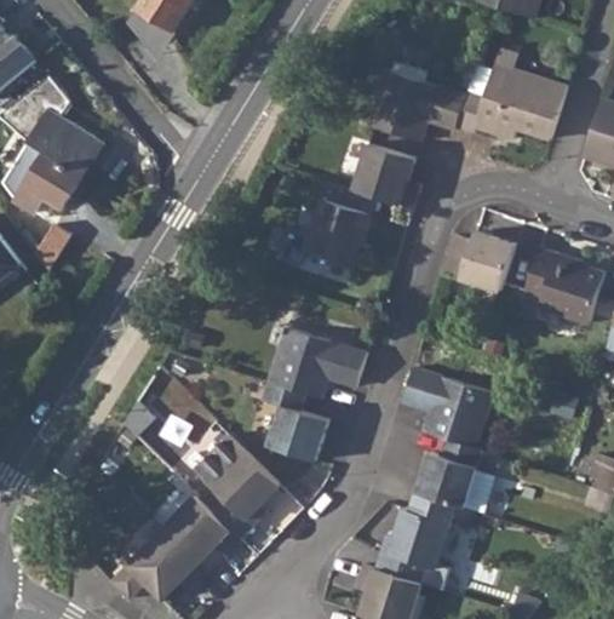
[(137,0),(132,9),(170,30),(187,0),(137,0)]
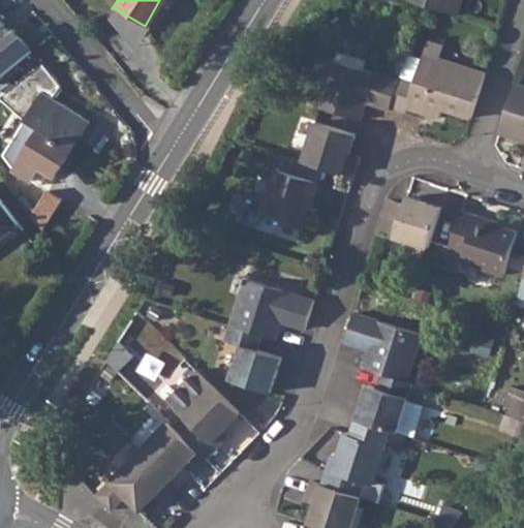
[(408,0),(422,5),(436,9),(455,14),(458,0),(408,0)]
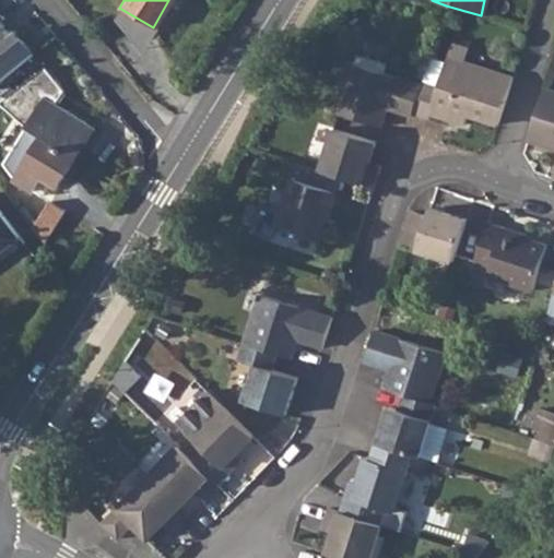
[(0,76),(30,54),(11,31),(7,34),(0,26),(0,20),(2,18),(0,15),(0,76)]
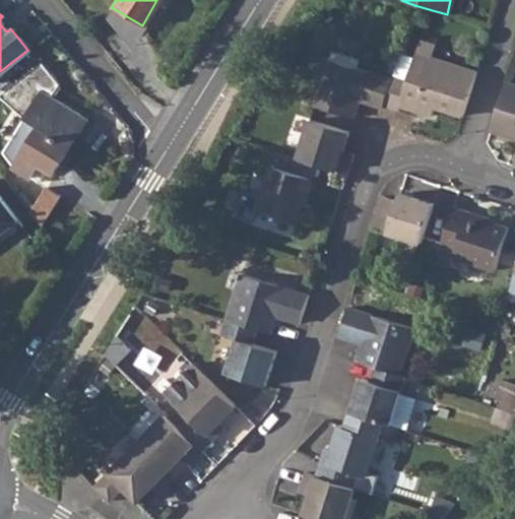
[(414,53),(397,106),(411,110),(431,116),(433,108),(459,118),(473,73),(414,53)]
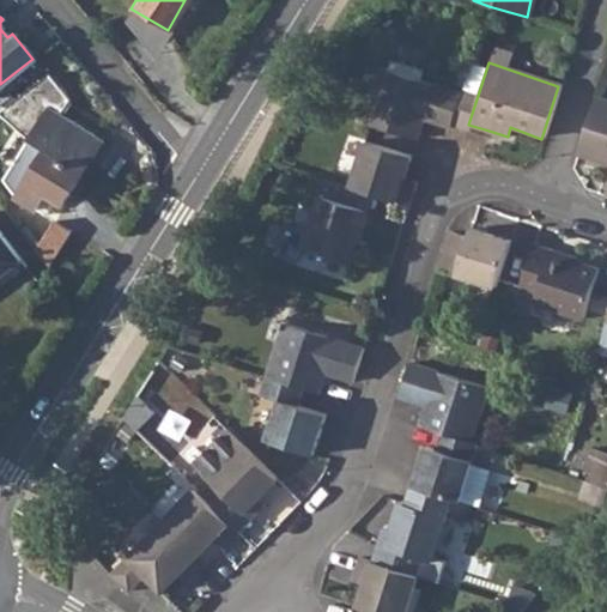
[(380,72),(363,126),(414,141),(422,120),(448,128),(457,96),(380,72)]
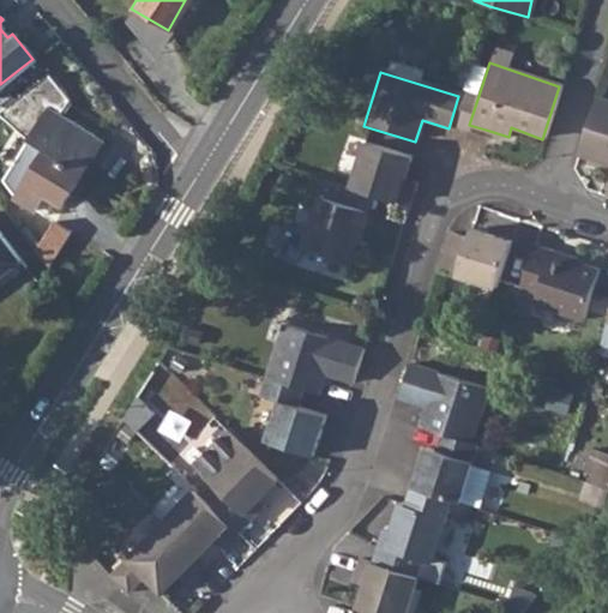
[(607,104),(593,100),(575,158),(605,168),(607,161),(607,182),(603,198),(607,199),(607,104)]
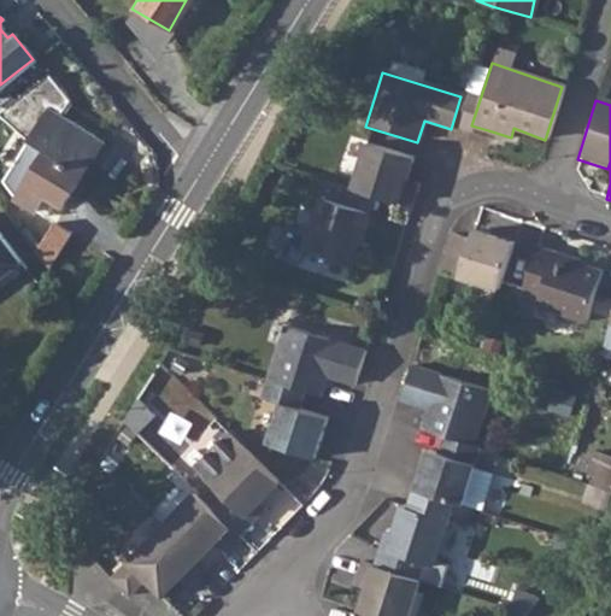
[(46,110),(13,162),(29,171),(27,177),(16,171),(10,181),(19,188),(12,199),(41,217),(56,194),(64,199),(98,142),(46,110)]
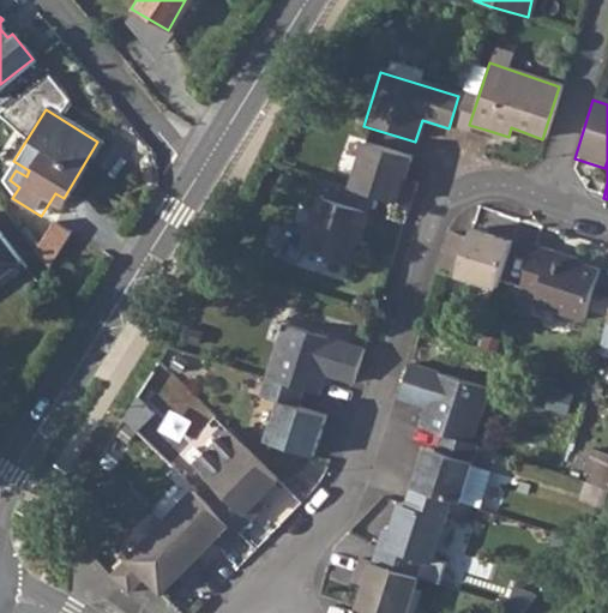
[(362,144),(349,190),(408,206),(414,184),(402,180),(408,158),(362,144)]
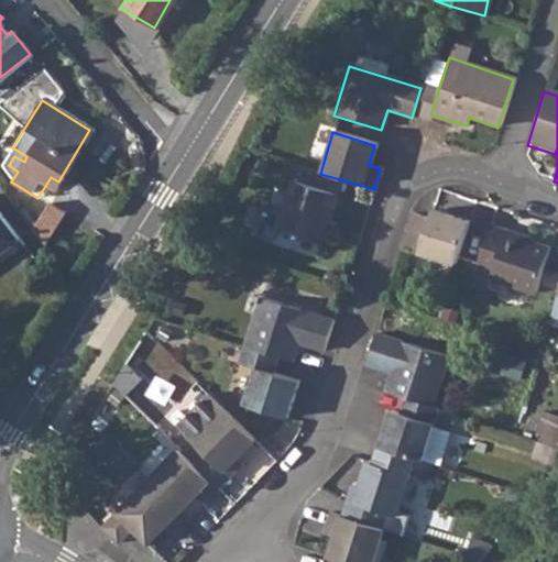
[(255,217),(276,224),(321,239),(326,224),(320,223),(324,213),(331,216),(338,197),(290,182),(280,213),(259,207),(255,217)]
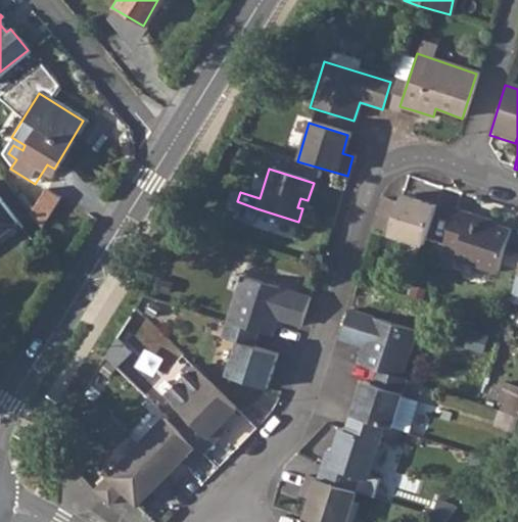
[(383,200),(373,231),(420,246),(433,206),(399,196),(396,204),(383,200)]
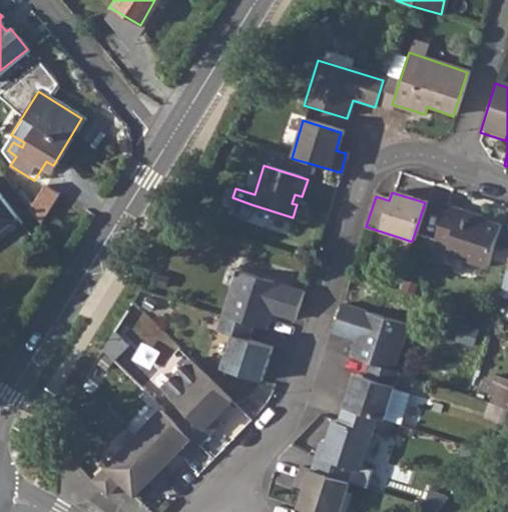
[(293,217),(251,204),(232,197),(226,217),(246,222),(249,211),(291,224),(293,217)]
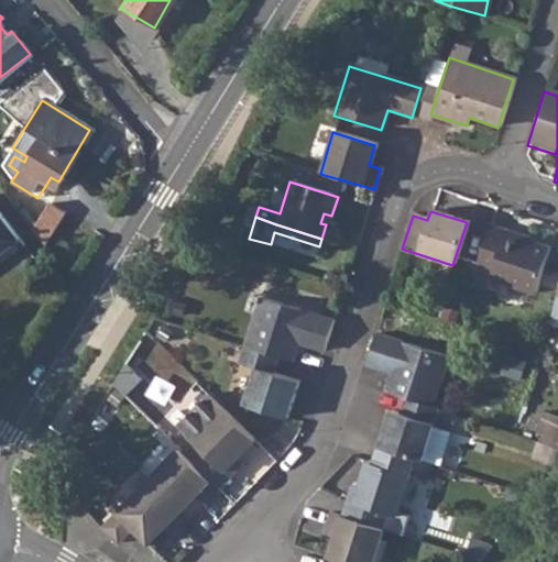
[(0,261),(20,245),(0,220),(0,261)]
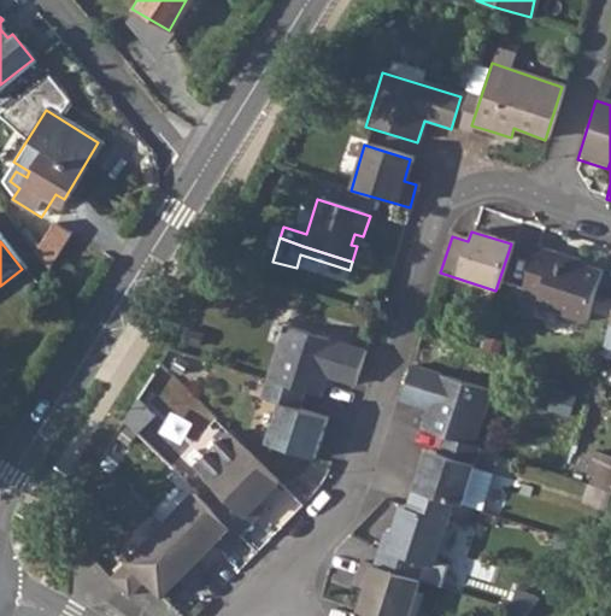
[(535,248),(521,294),(538,299),(535,308),(585,323),(601,273),(552,257),(553,253),(535,248)]
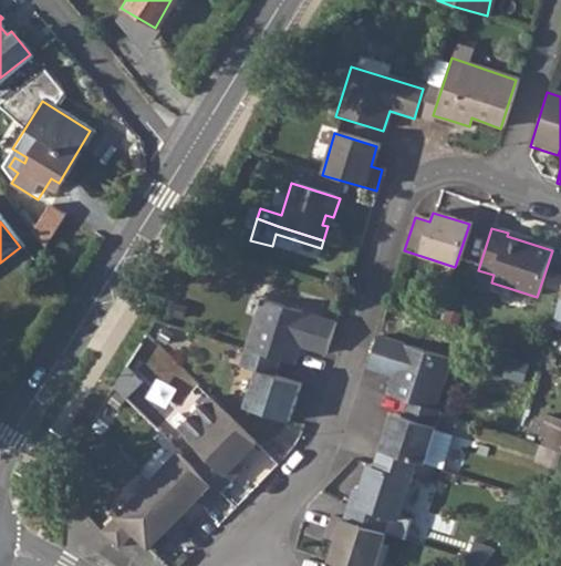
[(261,301),(246,351),(280,361),(293,366),(299,347),(300,342),(310,345),(308,349),(324,356),(334,325),(261,301)]
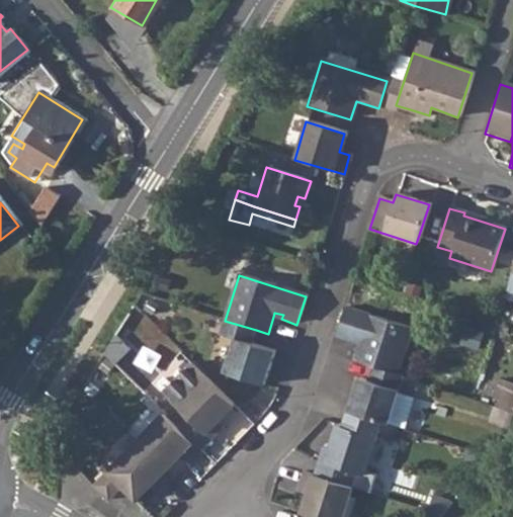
[(111,309),(118,314),(127,299),(123,296),(120,294),(111,309)]
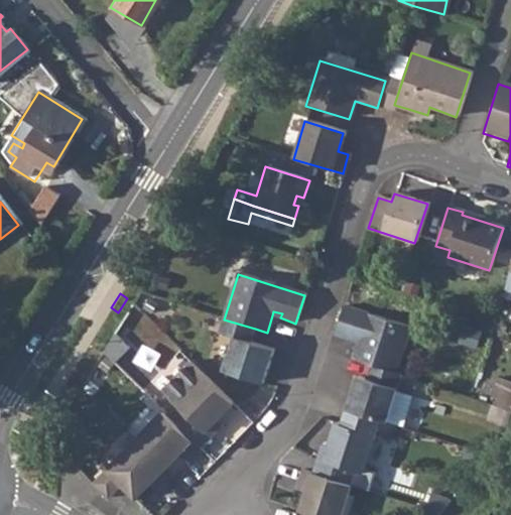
[(343,306),(333,335),(349,341),(351,335),(359,337),(357,343),(352,360),(370,365),(394,374),(409,327),(343,306)]
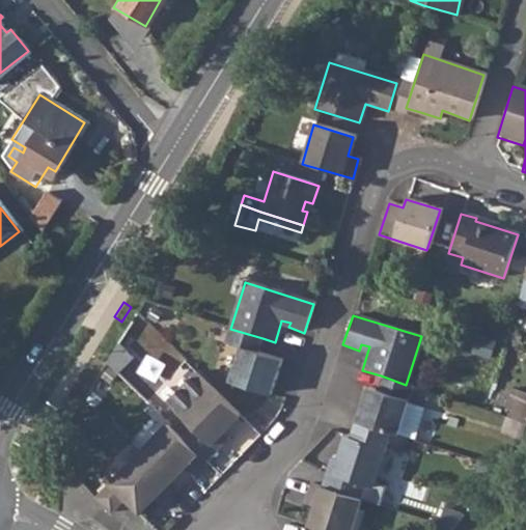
[(263,338),(230,329),(225,344),(242,349),(231,384),(271,397),(281,361),(257,353),(263,338)]
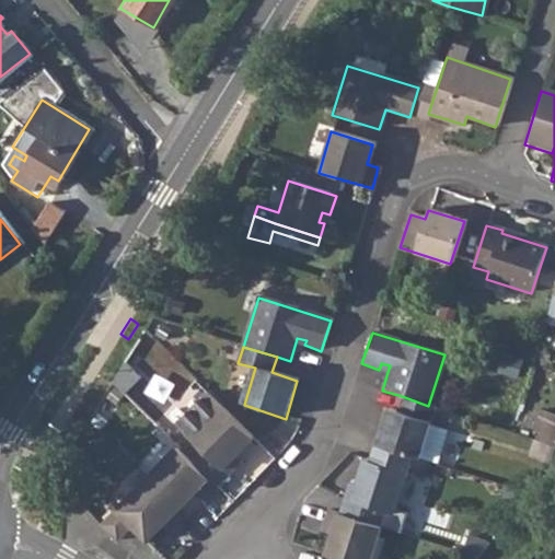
[(180,452),(192,464),(207,479),(216,488),(229,475),(223,469),(233,459),(251,441),(220,409),(205,394),(176,424),(192,439),(180,452)]
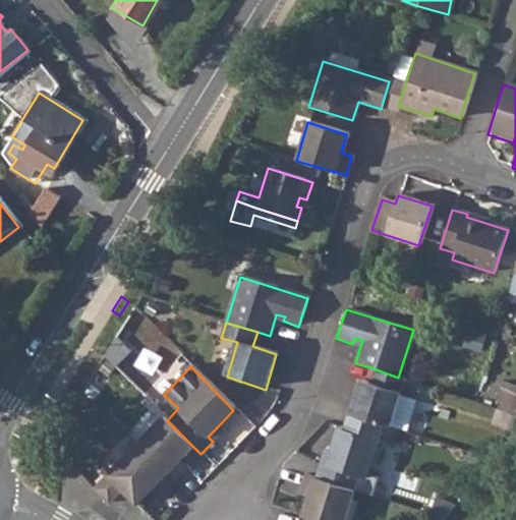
[(360,383),(350,416),(389,428),(405,380),(398,378),(374,368),(367,386),(360,383)]
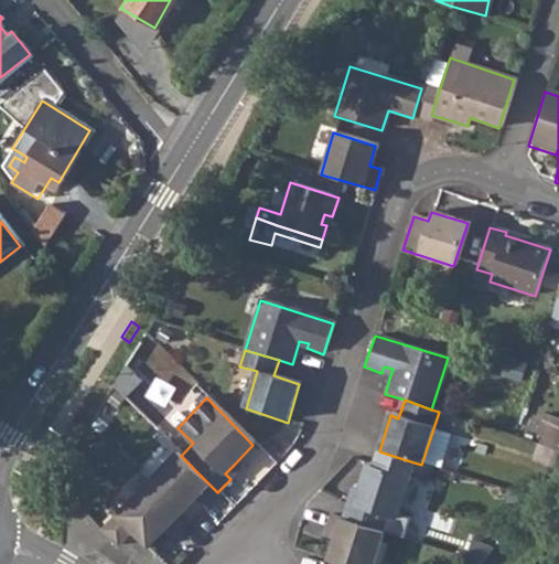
[(558,450),(545,446),(539,463),(558,469),(558,450)]
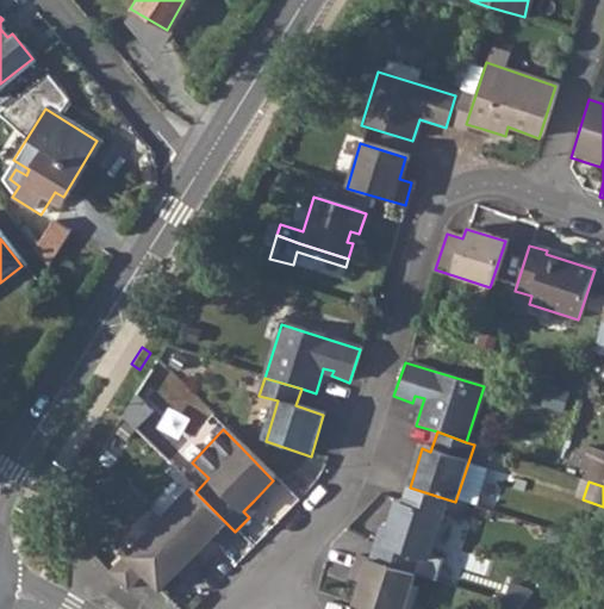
[(192,489),(159,522),(201,565),(215,552),(205,544),(210,539),(225,522),(209,505),(192,489)]
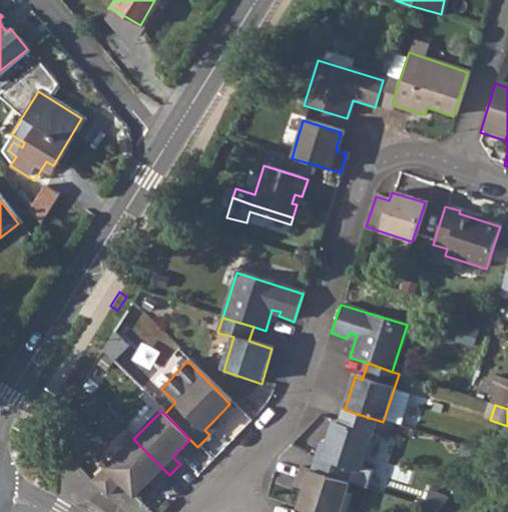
[(315,455),(310,471),(348,483),(352,470),(360,471),(372,433),(340,424),(334,422),(327,446),(323,457),(315,455)]
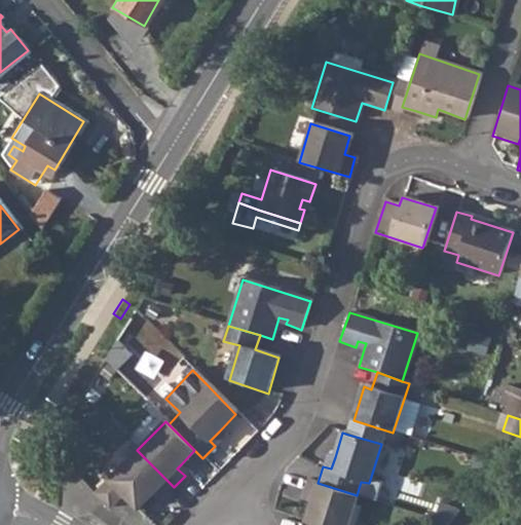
[(137,450),(107,480),(123,495),(138,510),(152,494),(156,490),(163,498),(174,487),(137,450)]
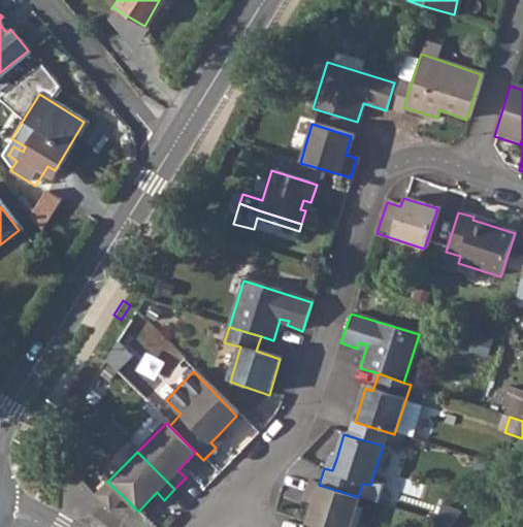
[(107,482),(96,493),(93,497),(108,513),(124,497),(107,482)]
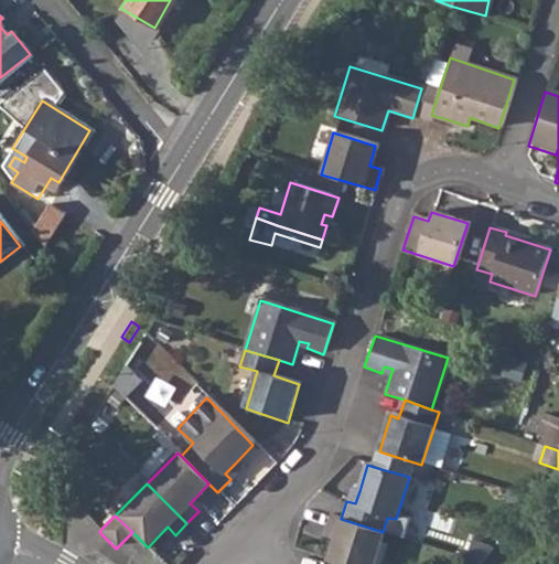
[(329,515),(324,530),(336,534),(334,540),(328,561),(335,563),(372,563),(383,532),(341,519),(329,515)]
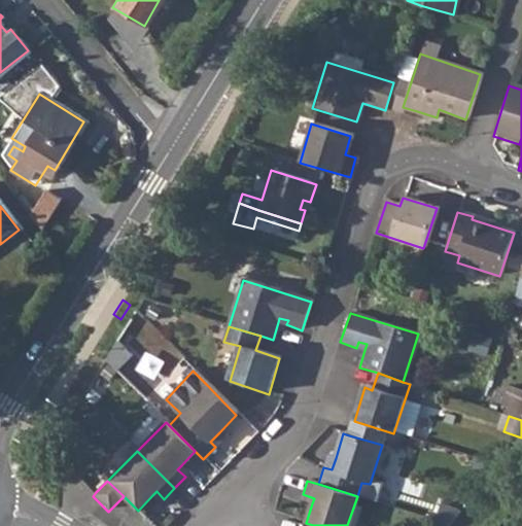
[(426,503),(423,517),(444,524),(455,513),(426,503)]
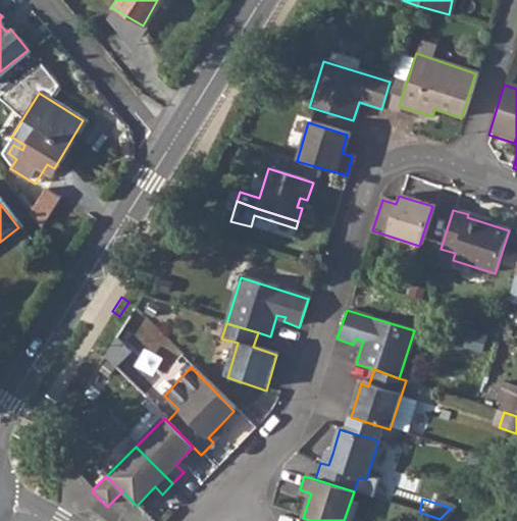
[(419,512),(416,520),(438,520),(440,519),(419,512)]
